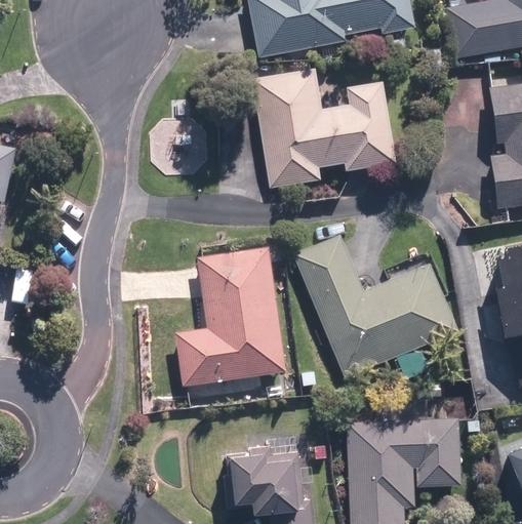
[(245,0),(256,57),(413,28),(407,0),(245,0)]
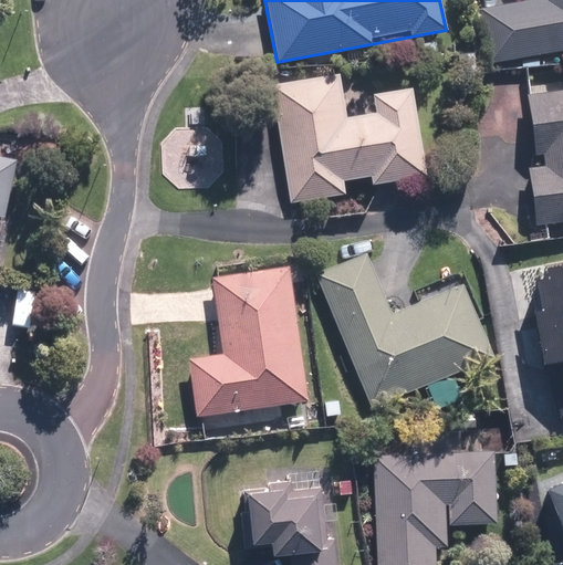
[(493,63),(562,50),(562,0),(521,0),(483,7),(493,63)]
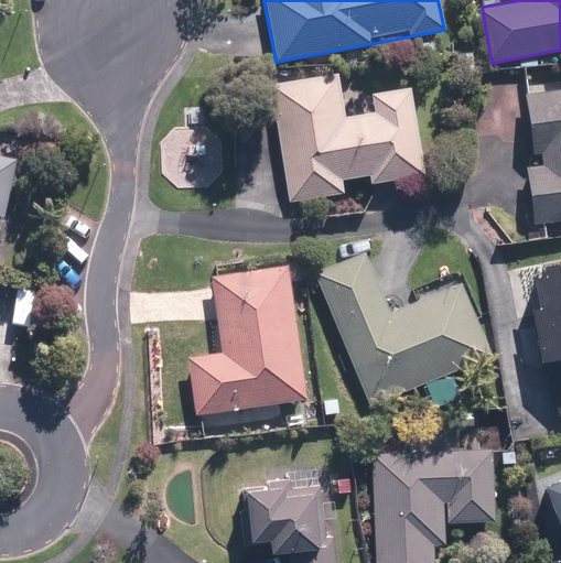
[(345,195),(343,177),(369,174),(370,184),(424,176),(412,87),(345,96),(342,74),(313,78),(271,84),(288,203),(345,195)]
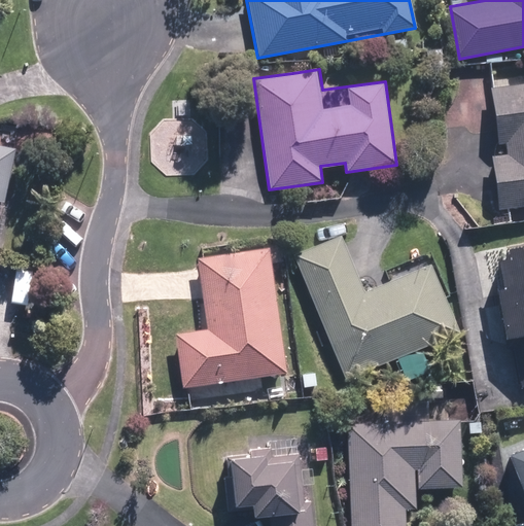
[(497,153),(491,154),(496,211),(523,208),(523,85),(491,90),(497,153)]
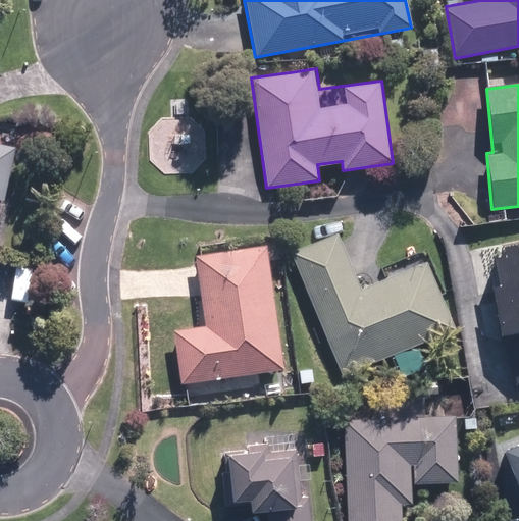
[(0,218),(15,148),(0,145),(0,218)]
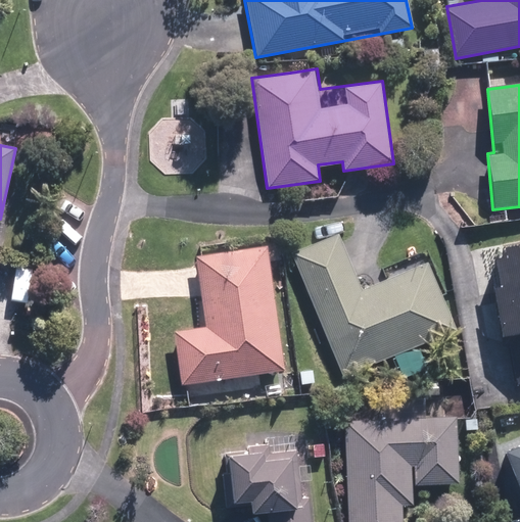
[(389,358),(392,357),(402,379),(432,366),(423,343),(452,331),(424,263),(362,289),(337,233),(291,252),(343,377),(389,358)]
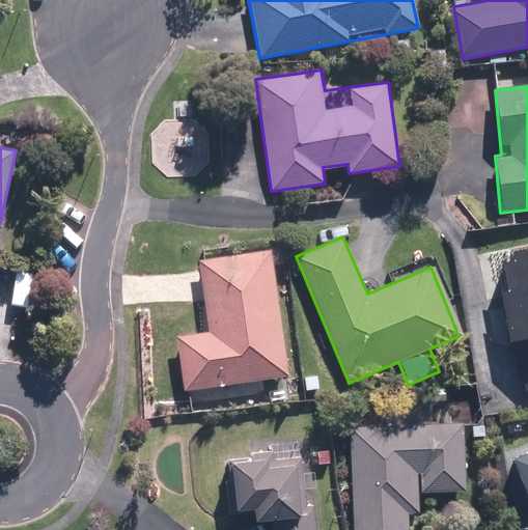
[(185,390),(216,386),(288,377),(271,250),(199,259),(209,331),(177,335),(185,390)]
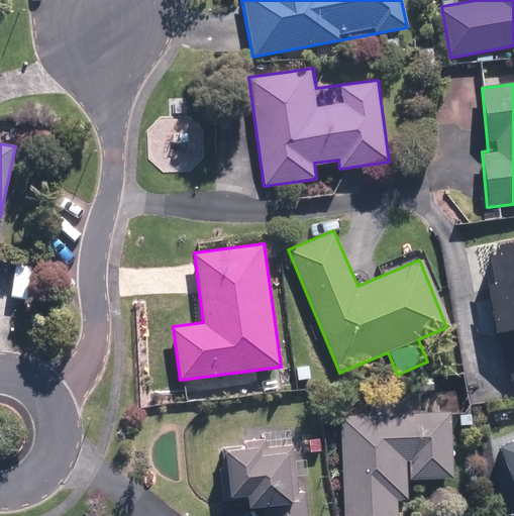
[(484,334),(504,331),(511,379),(513,378),(513,250),(486,254),(491,291),(478,293),(484,334)]
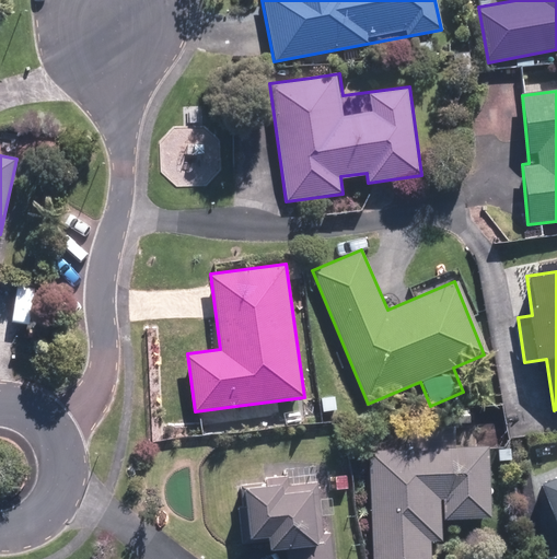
[(429,558),(430,542),(441,542),(441,520),(489,519),(489,449),(429,450),(372,450),(373,558),(429,558)]
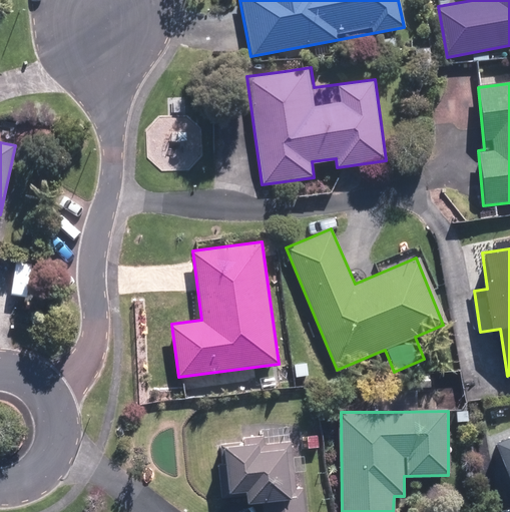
[(245,508),(263,506),(263,511),(305,511),(298,429),(240,434),(241,445),(218,448),(222,495),(244,493),(245,508)]
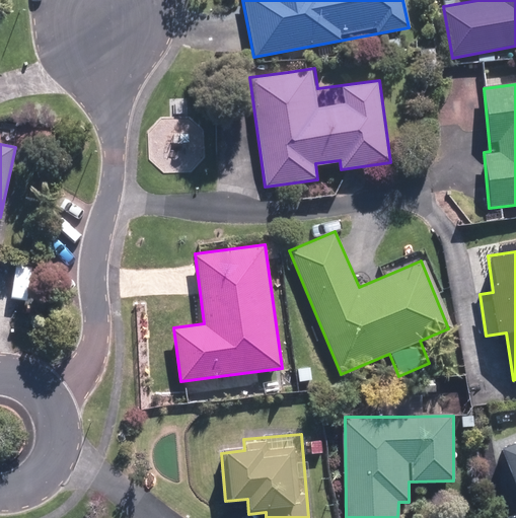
[(515,441),(498,449),(511,484),(515,482),(515,441)]
